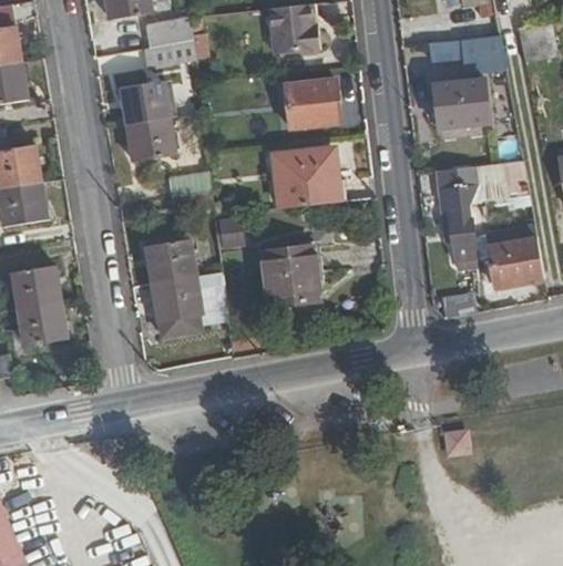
[(146,0),(105,0),(109,18),(149,12),(146,0)]
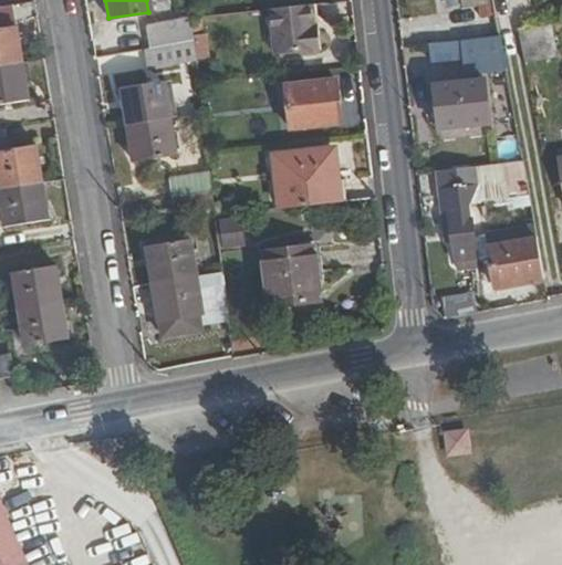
[(479,17),(495,13),(491,0),(456,0),(457,7),(477,4),(479,17)]
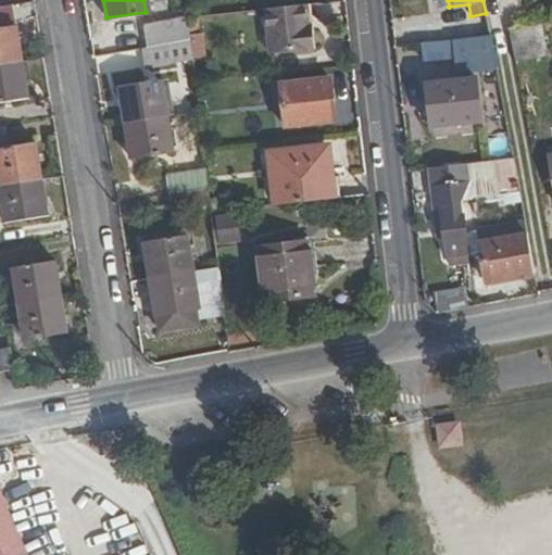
[(9,1),(0,2),(0,100),(24,97),(9,1)]
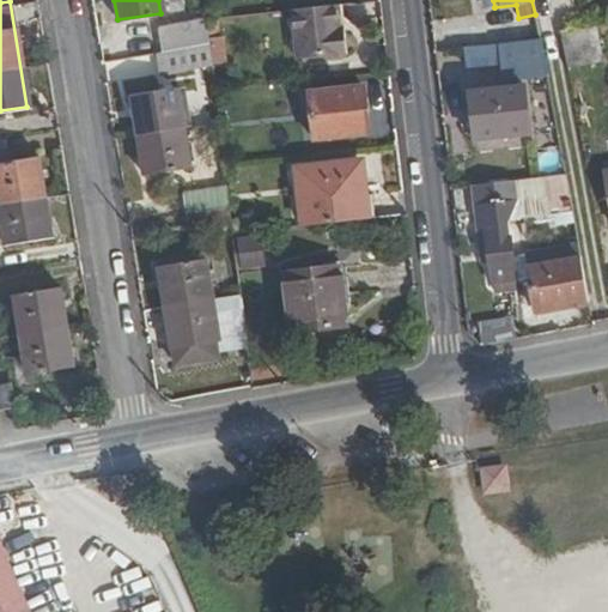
[(339,4),(289,8),(295,59),(348,53),(346,28),(342,28),(339,4)]
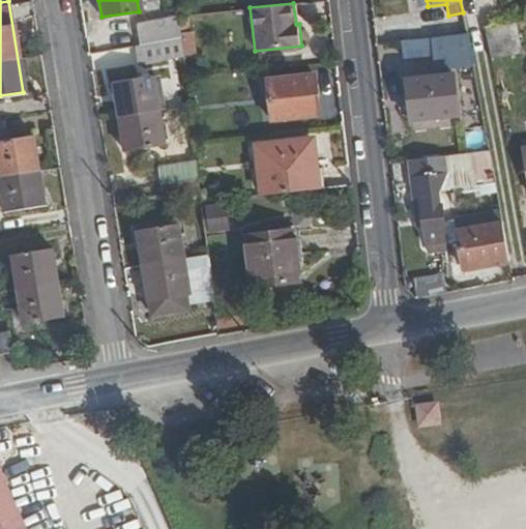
[(517,22),(484,28),(489,58),(523,52),(517,22)]
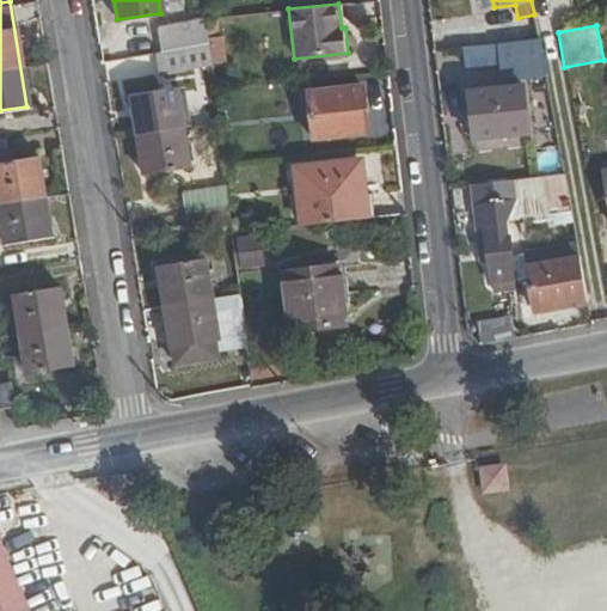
[(172,69),(212,62),(207,26),(167,32),(172,69)]
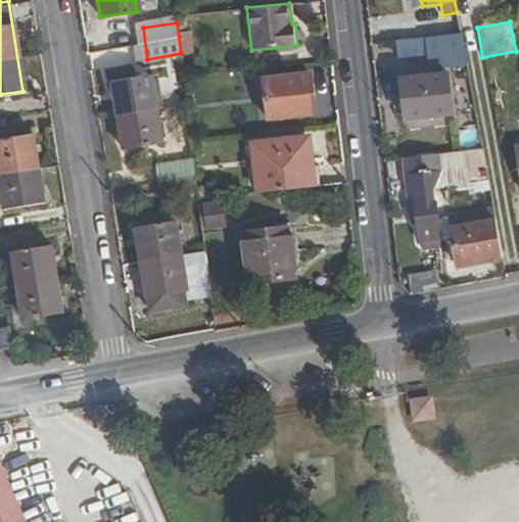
[(465,62),(460,31),(394,40),(397,58),(425,54),(427,67),(465,62)]
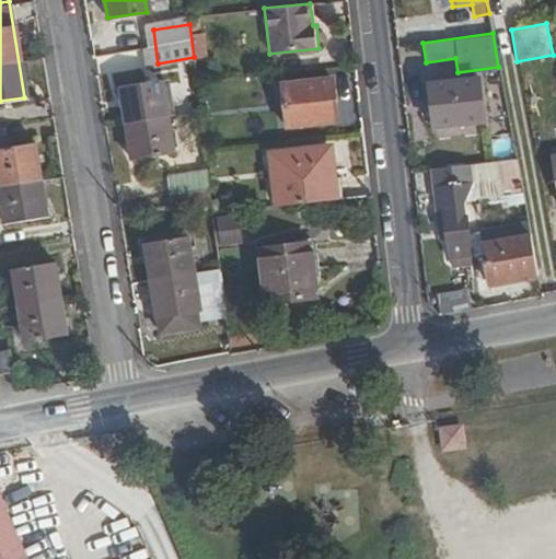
[(476,77),(428,83),(433,130),(482,124),(476,77)]
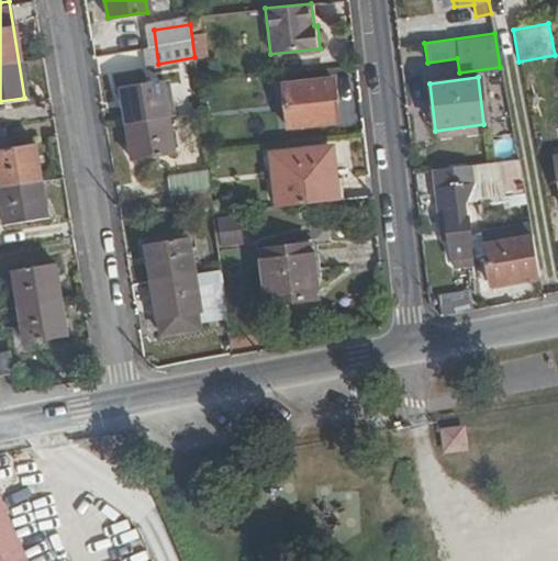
[(170,153),(158,79),(119,87),(131,159),(170,153)]
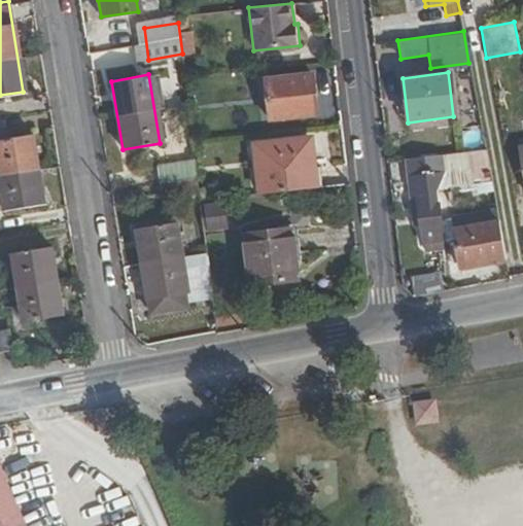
[(310,76),(263,81),(269,121),(314,115),(310,76)]
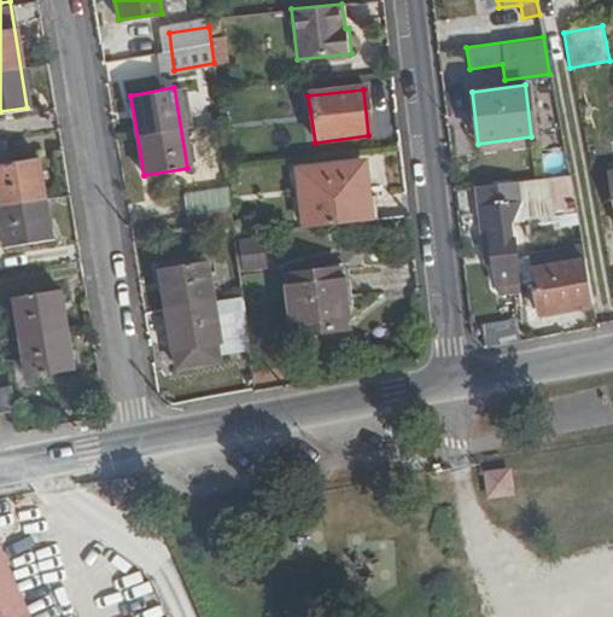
[(34,156),(0,162),(0,219),(5,246),(48,239),(34,156)]
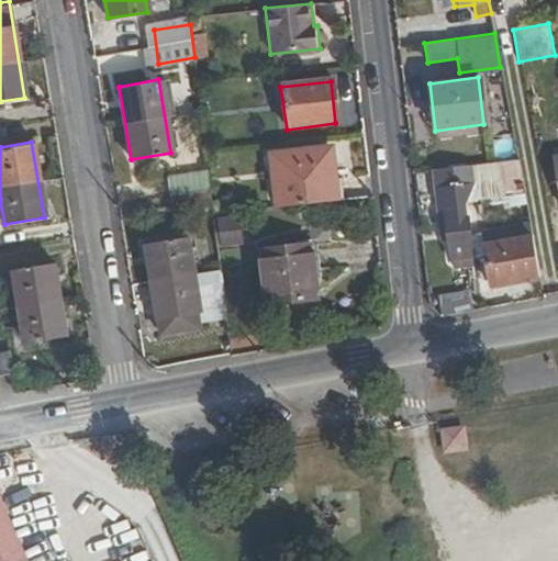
[(271,155),(277,208),(344,200),(339,168),(330,169),(327,148),(271,155)]
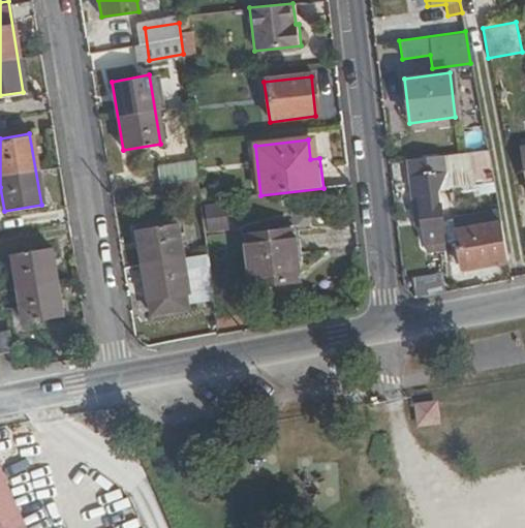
[(491,176),(487,151),(486,151),(469,152),(474,179),(491,176)]
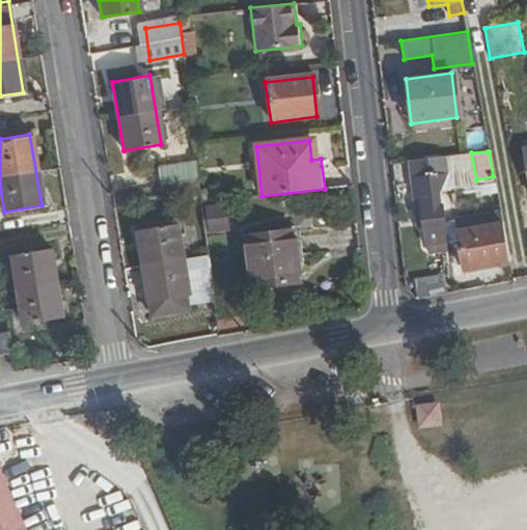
[(446,172),(445,156),(415,159),(425,247),(445,245),(440,193),(446,172)]
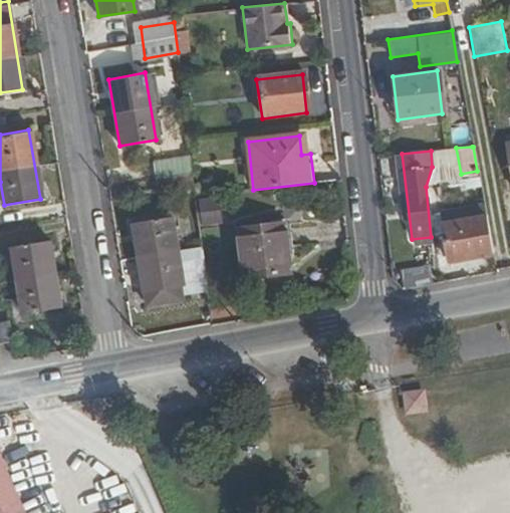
[(194,190),(190,158),(152,165),(158,195),(194,190)]
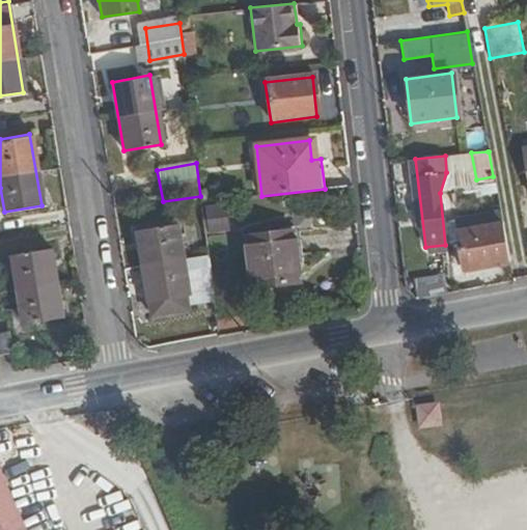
[(224,207),(206,208),(210,229),(226,228),(224,207)]
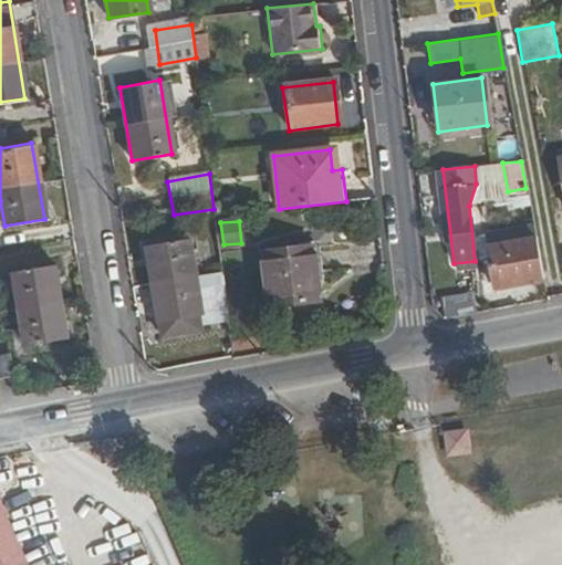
[(493,286),(542,276),(534,237),(487,247),(493,286)]
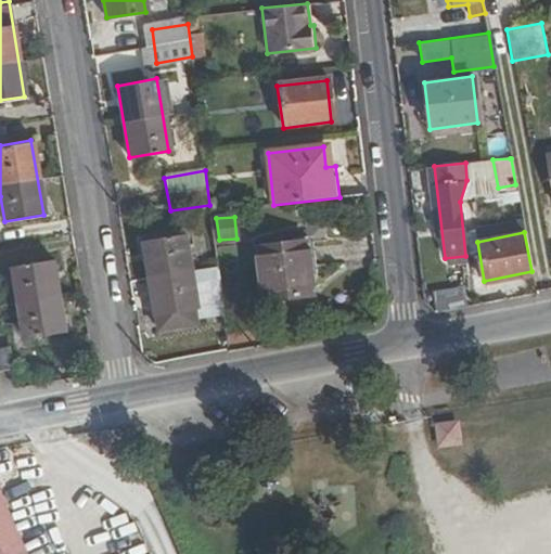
[(182,234),(143,243),(156,330),(196,322),(182,234)]
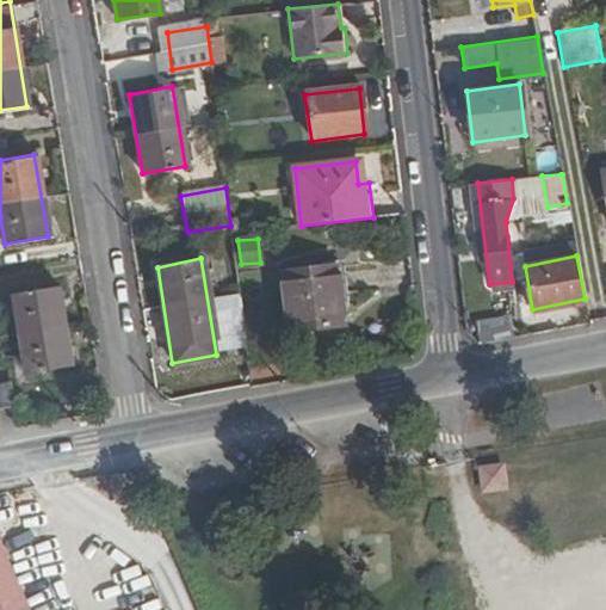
[(336,266),(286,271),(288,284),(291,331),(342,325),(336,266)]
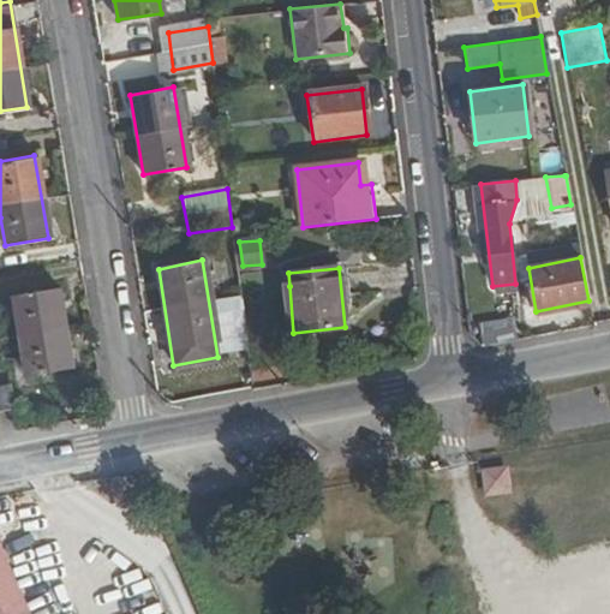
[(54,287),(11,294),(24,374),(66,367),(54,287)]
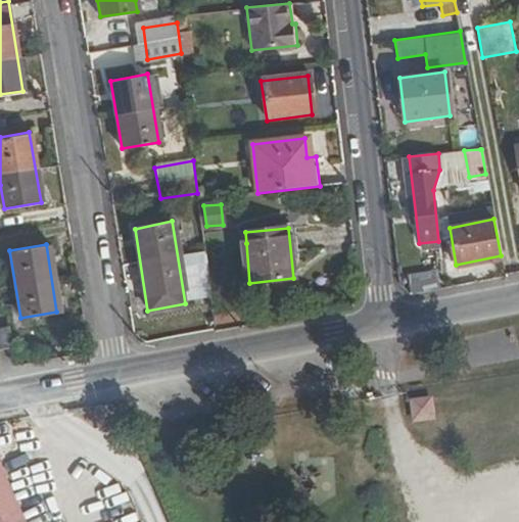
[(8,327),(0,328),(0,345),(11,344),(8,327)]
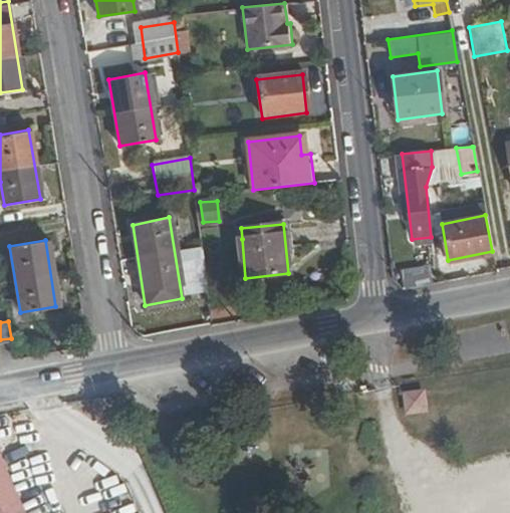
[(405,416),(426,415),(426,394),(404,394),(405,416)]
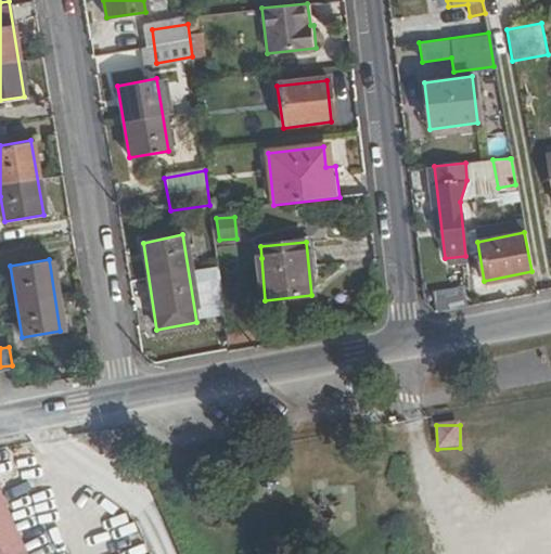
[(22,553),(0,502),(0,553),(22,553)]
